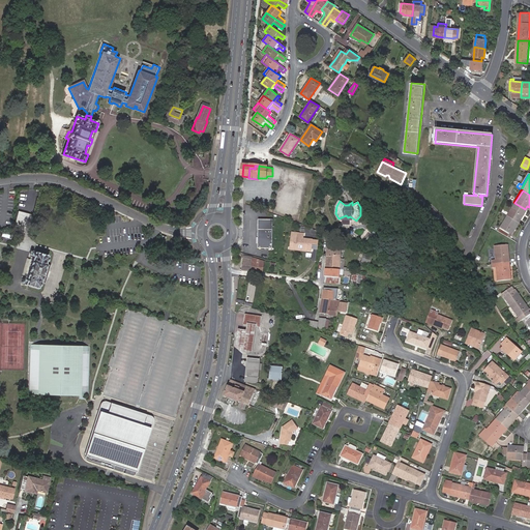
[(514,203),(507,216),(517,223),(519,219),(521,221),(527,210),(525,209),(514,203)]
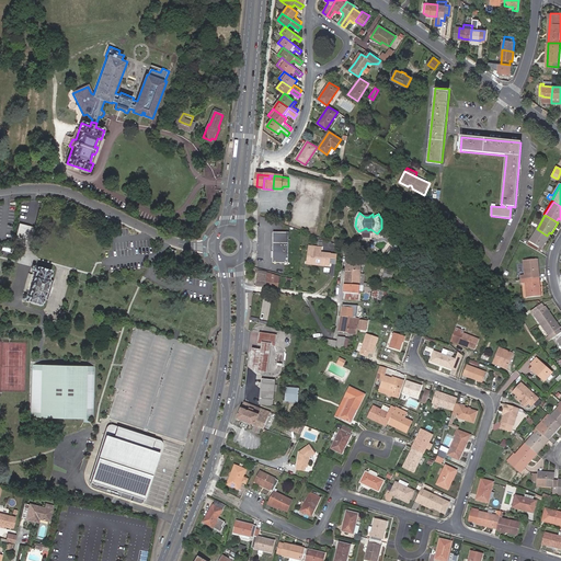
[(30,222),(20,220),(14,240),(24,242),(30,222)]
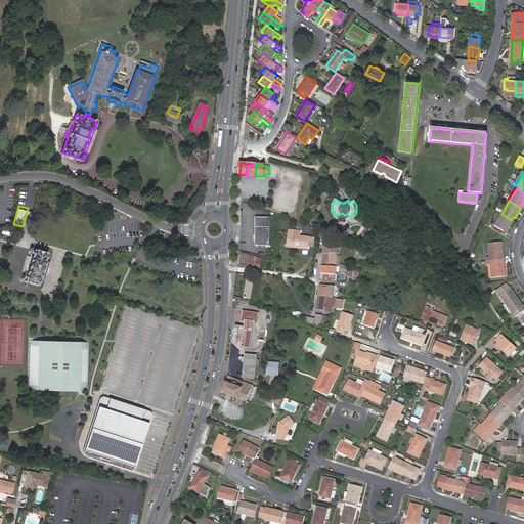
[(501,214),(492,229),(503,234),(505,231),(506,232),(513,221),(511,220),(501,214)]
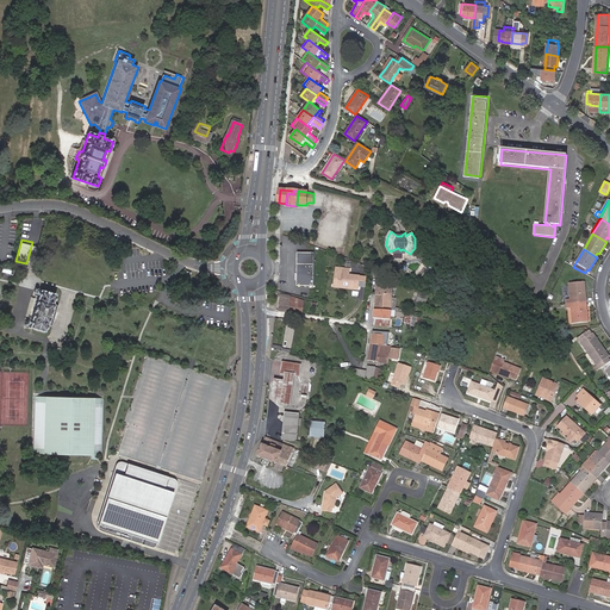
[(315,253),(298,253),(298,286),(315,286),(315,253)]
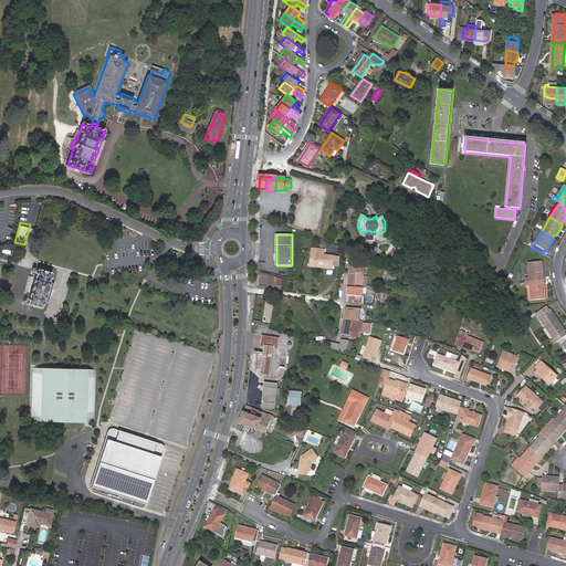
[(326,250),(312,248),(311,263),(334,266),(335,257),(325,255),(326,250)]
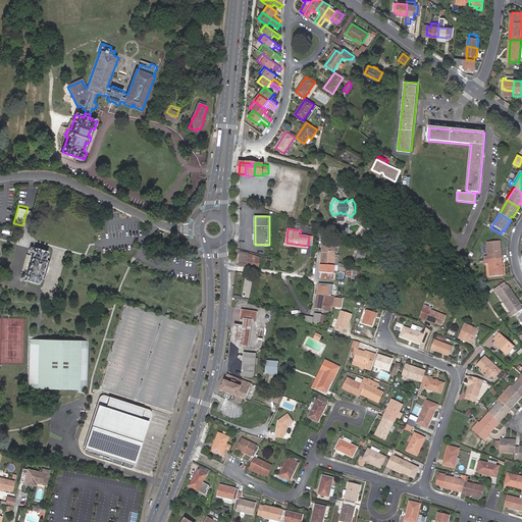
[(397,237),(399,239),(404,241),(407,233),(402,231),(399,230),(397,237)]
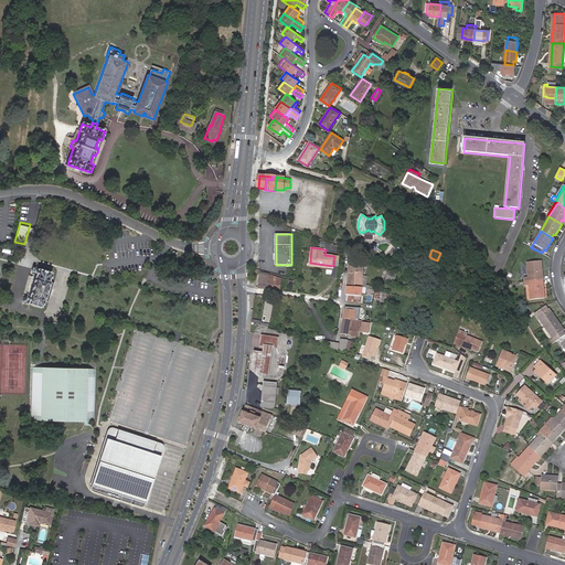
[(362,288),(370,288),(370,286),(366,286),(362,285),(362,276),(364,262),(350,260),(349,274),(350,274),(350,278),(348,278),(348,287),(362,288)]
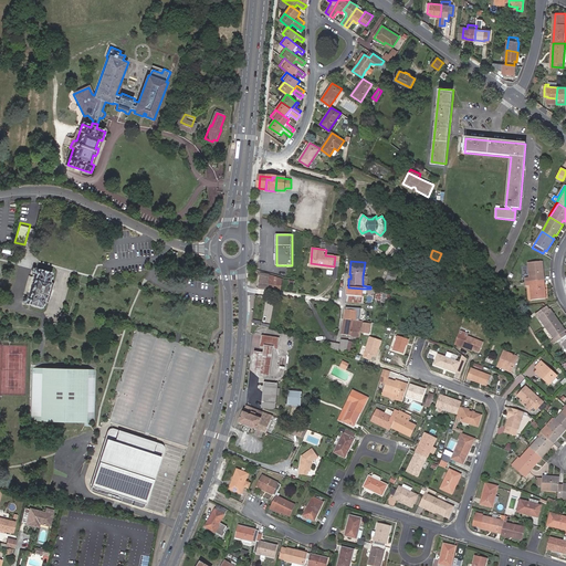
[(525,279),(525,282),(542,280),(542,276),(544,276),(543,261),(528,263),(530,278),(525,279)]
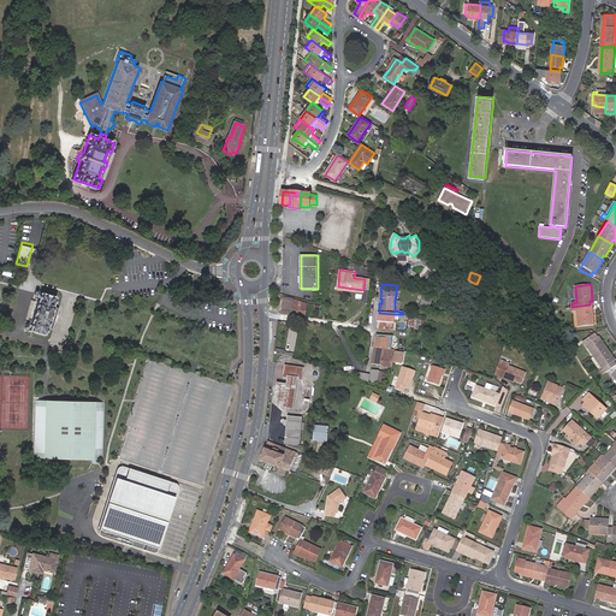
[(55,294),(41,289),(37,303),(35,302),(31,317),(33,317),(29,326),(45,331),(47,321),(49,321),(53,307),(52,307),(55,294)]
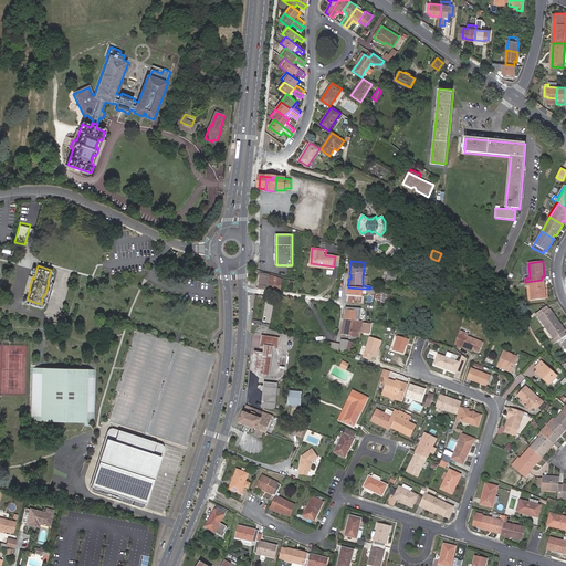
[(397,274),(389,271),(387,281),(395,283),(397,274)]
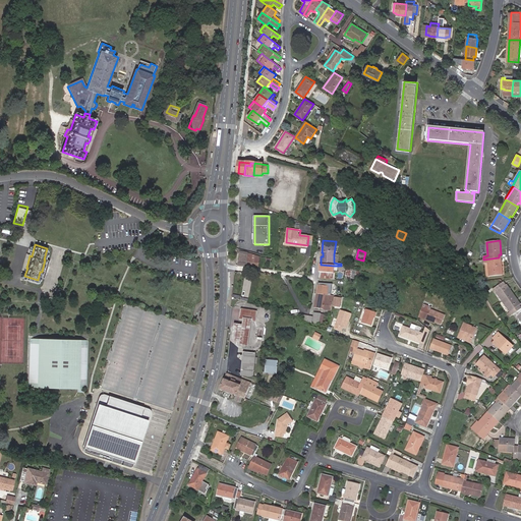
[(240,252),(238,265),(246,267),(248,253),(240,252)]
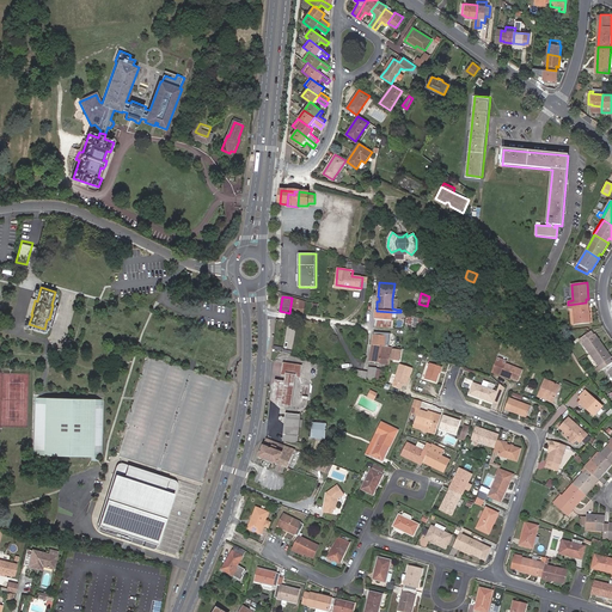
[(292,298),(289,313),(299,314),(301,301),(292,298)]
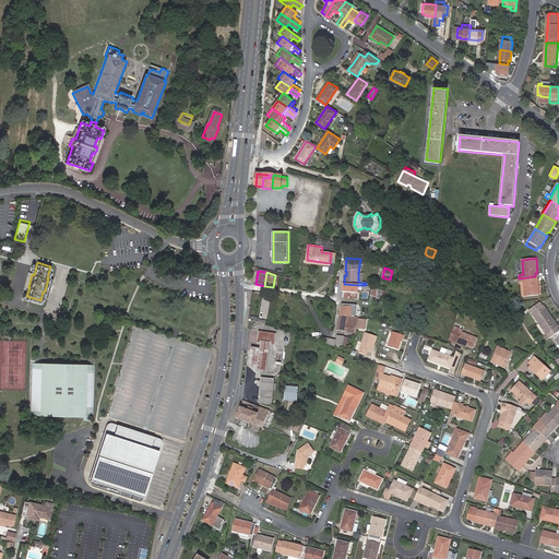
[(535,276),(519,278),(520,283),(523,282),(524,297),(539,295),(537,281),(535,281),(535,276)]
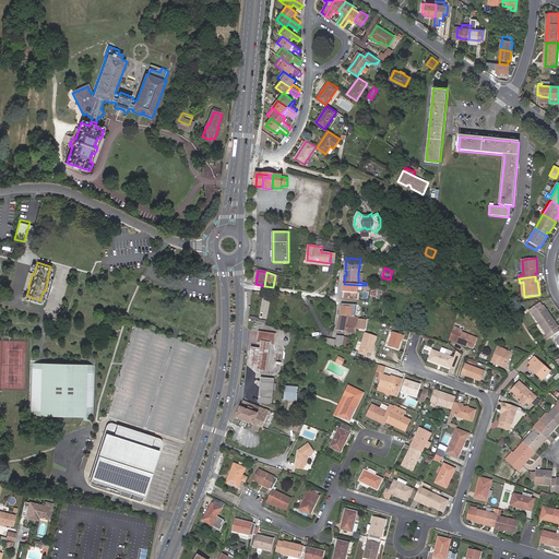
[(343,299),(357,300),(358,293),(360,293),(360,290),(358,290),(358,285),(344,284),(343,299)]
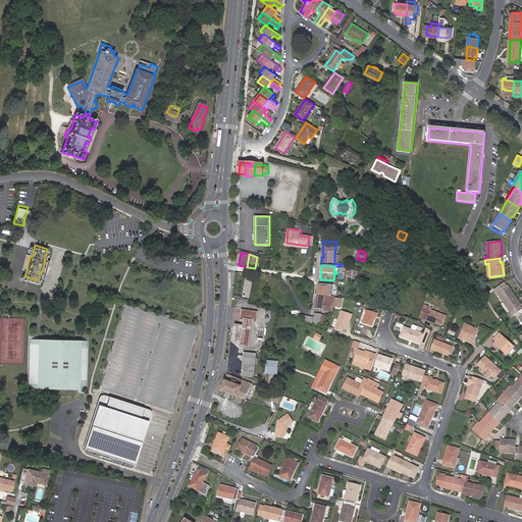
[(359,280),(362,272),(354,270),(351,281),(357,282),(358,279),(359,280)]
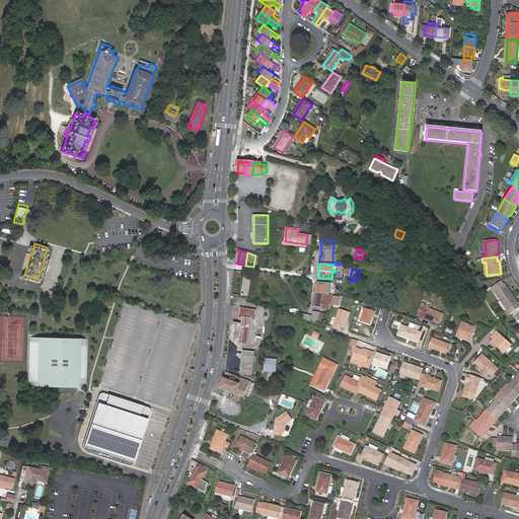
[(316,293),(326,294),(327,291),(329,291),(330,288),(327,287),(327,285),(326,285),(327,283),(317,282),(316,293)]
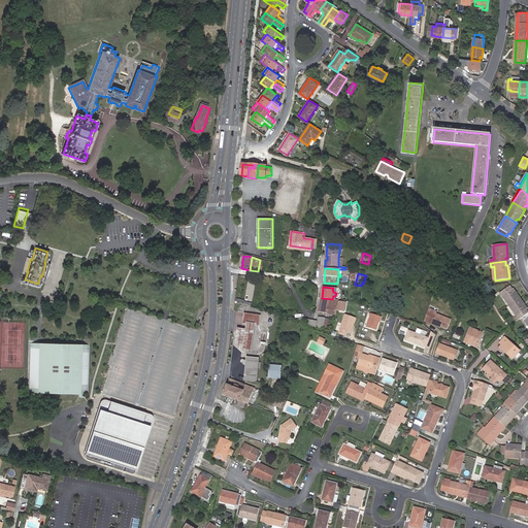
[(500,293),(509,305),(520,298),(514,289),(512,290),(509,287),(500,293)]
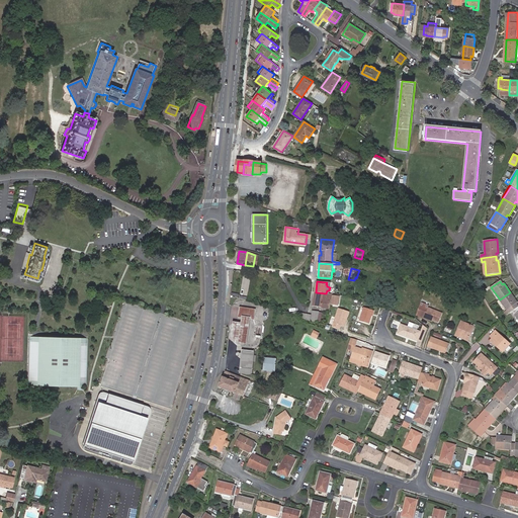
[(326,293),(316,292),(313,307),(329,309),(331,294),(329,293),(326,293)]
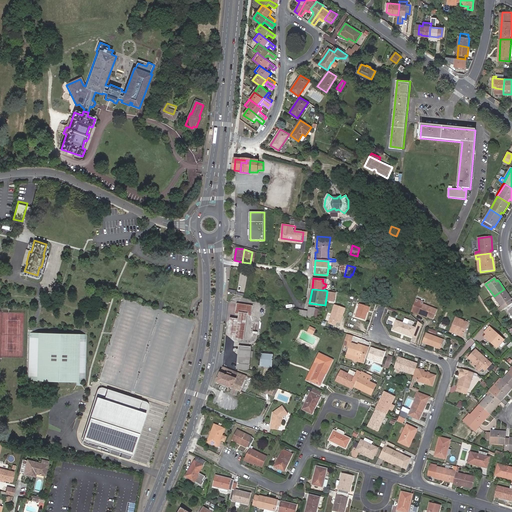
[(504,289),(494,296),(501,307),(498,309),(500,312),(506,308),(511,303),(510,301),(511,299),(504,289)]
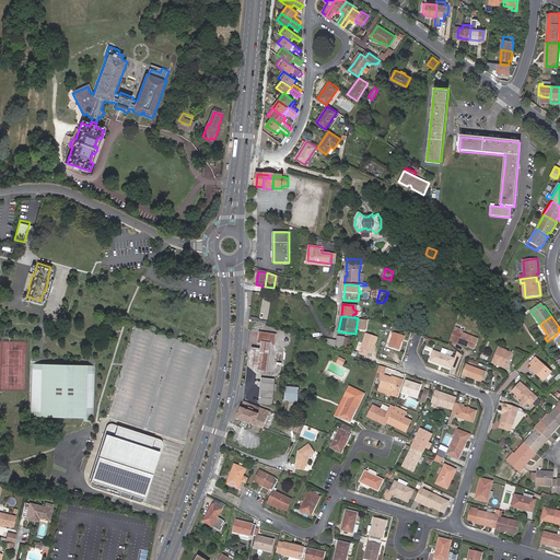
[(463,333),(453,329),(450,340),(458,345),(459,342),(463,333)]
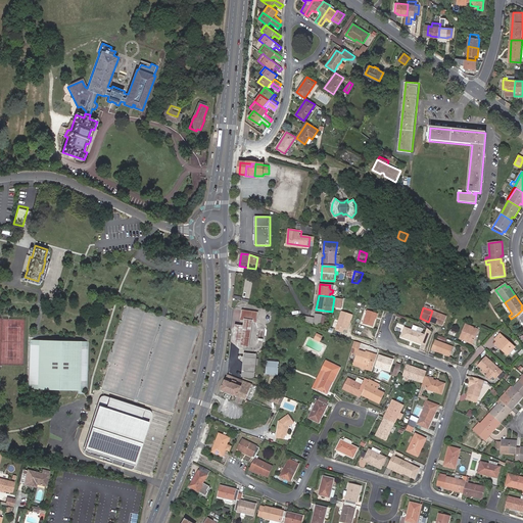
[(241,321),(244,321),(252,322),(256,323),(257,313),(242,311),(241,321)]
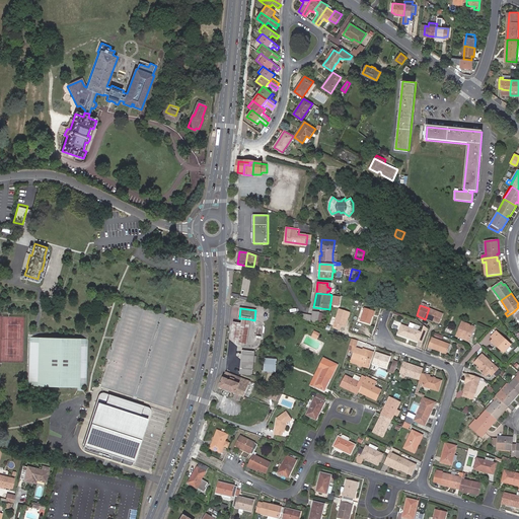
[(369,324),(374,311),(365,308),(361,321),(369,324)]
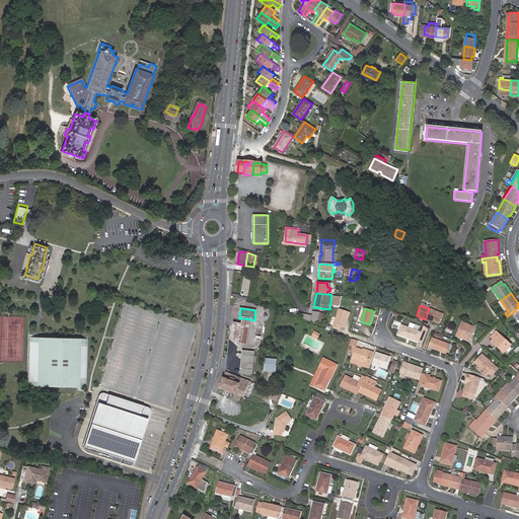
[(433,320),(440,323),(443,314),(429,308),(426,317),(433,320)]
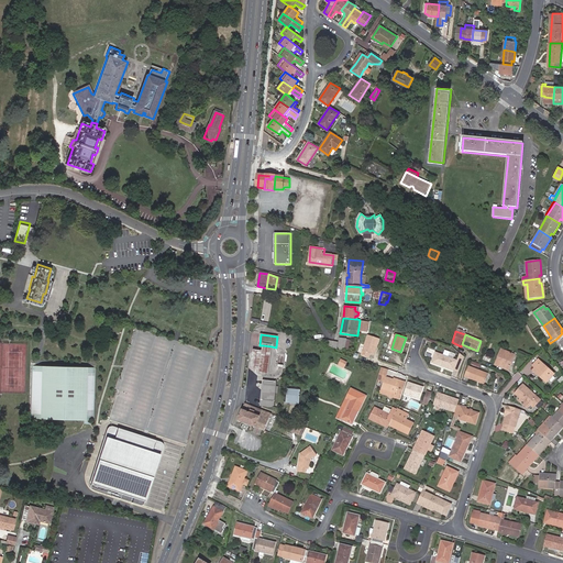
[(371,354),(372,355),(375,346),(377,348),(379,339),(370,335),(362,356),(370,359),(371,354)]
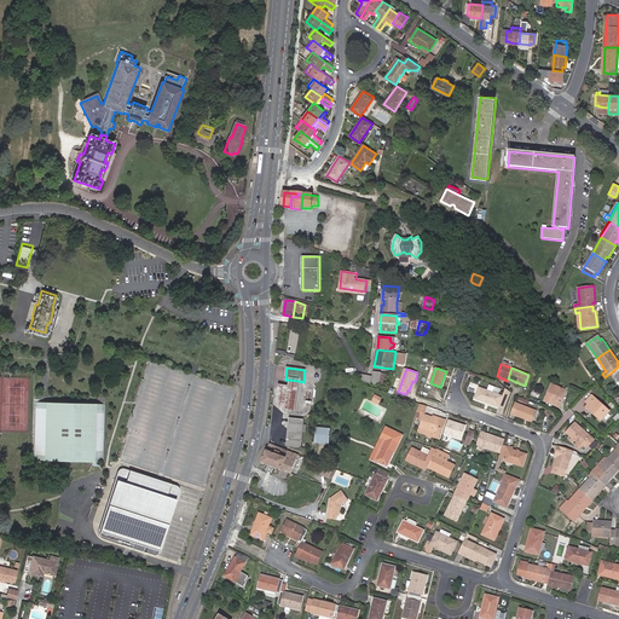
[(277,399),(295,405),(299,381),(289,380),(288,386),(279,385),(277,399)]
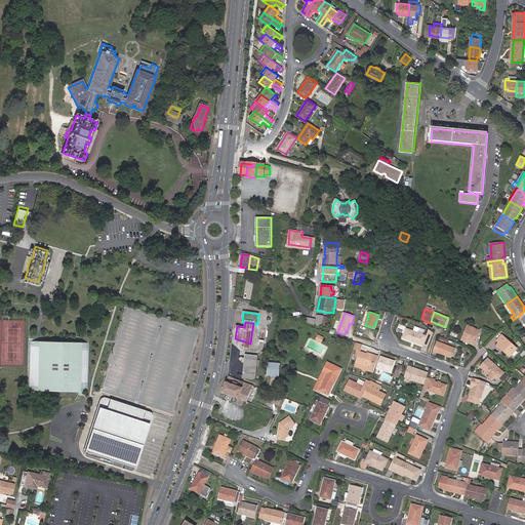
[(468,326),(462,339),(475,345),(476,340),(474,339),(476,334),(479,335),(480,331),(468,326)]
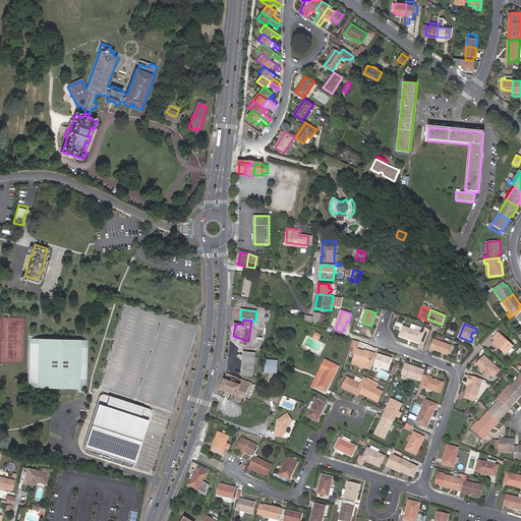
[(422,334),(404,327),(400,336),(424,345),(429,331),(425,327),(422,334)]
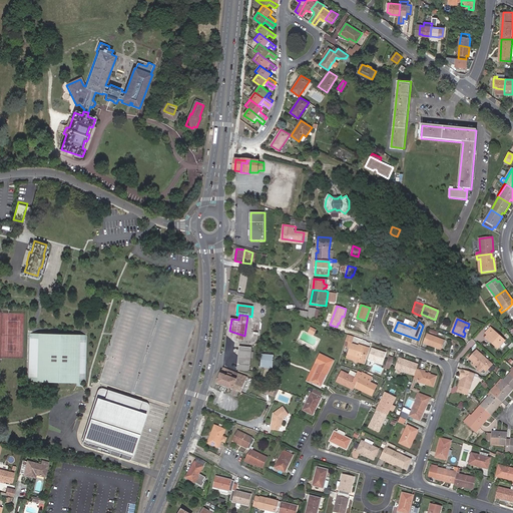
[(85,332),(28,330),(27,378),(82,380),(85,332)]
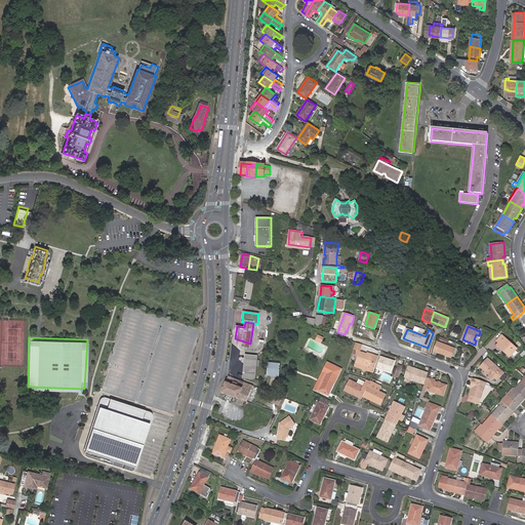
[(505,337),(499,344),(497,346),(502,351),(503,350),(507,353),(506,354),(510,357),(517,349),(505,337)]
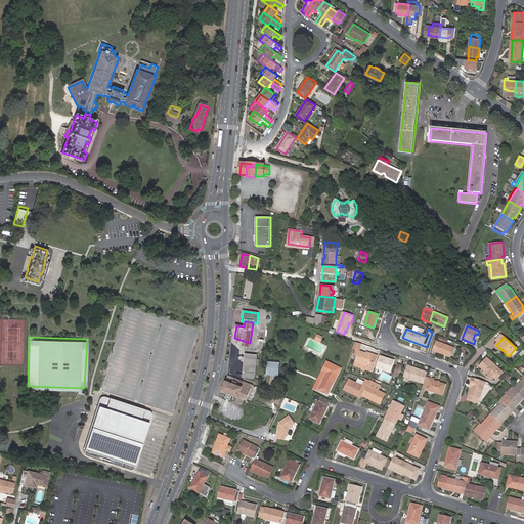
[(250,349),(250,343),(234,338),(233,344),(242,345),(242,348),(250,349)]
